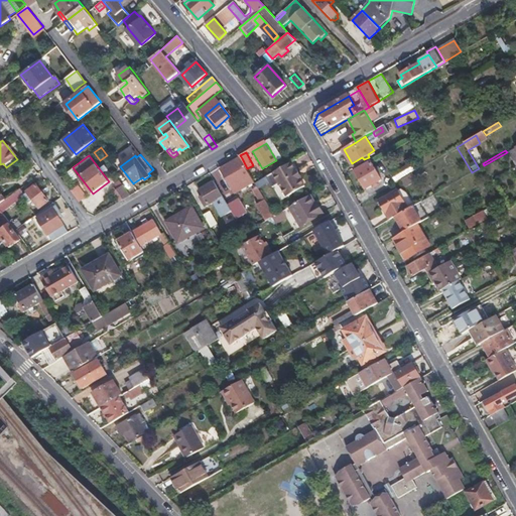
[(238,184),(252,176),(247,168),(242,158),(228,166),(229,168),(226,170),(233,181),(236,179),(238,184)]
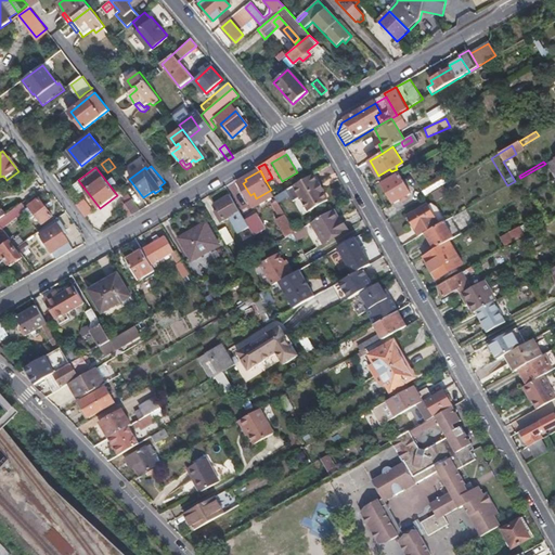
[(399,175),(383,184),(394,204),(411,194),(399,175)]
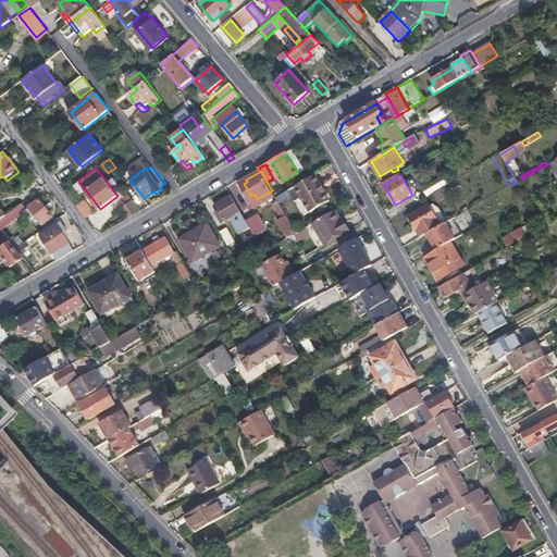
[(319,185),(313,176),(295,187),(311,212),(330,201),(324,194),(326,193),(320,183),(319,185)]
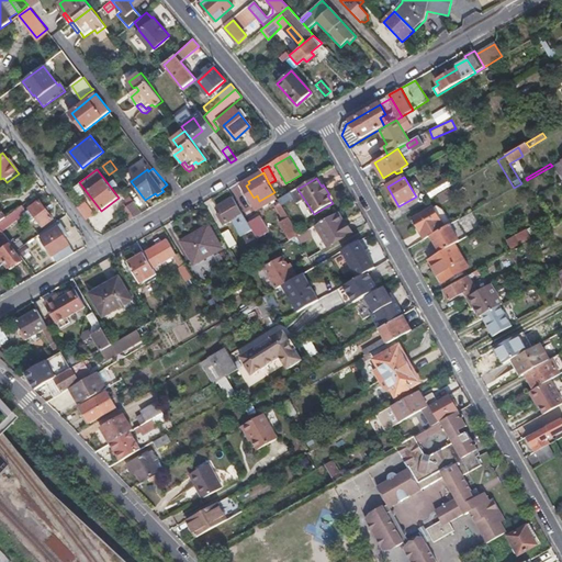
[(442,182),(423,194),(426,201),(446,189),(442,182)]
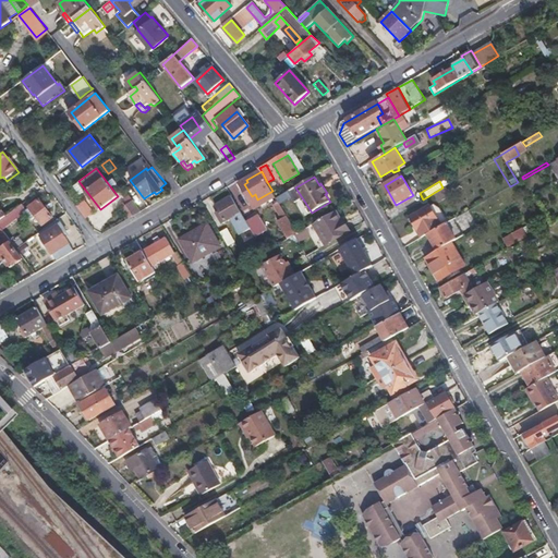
[(446,187),(435,194),(439,201),(450,194),(446,187)]
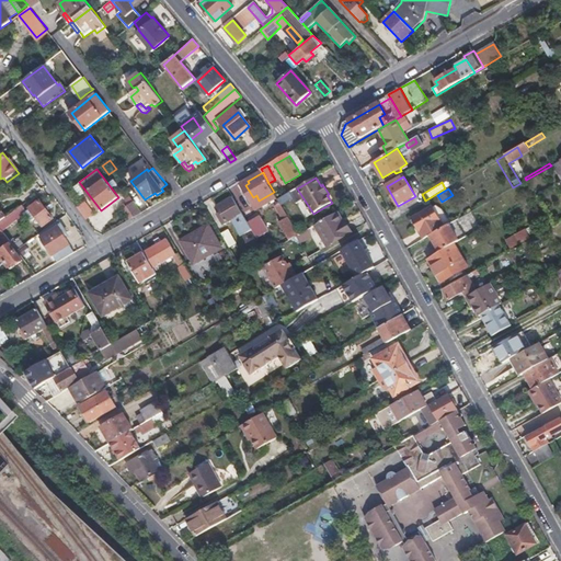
[(283,204),(293,198),(289,192),(279,197),(283,204)]
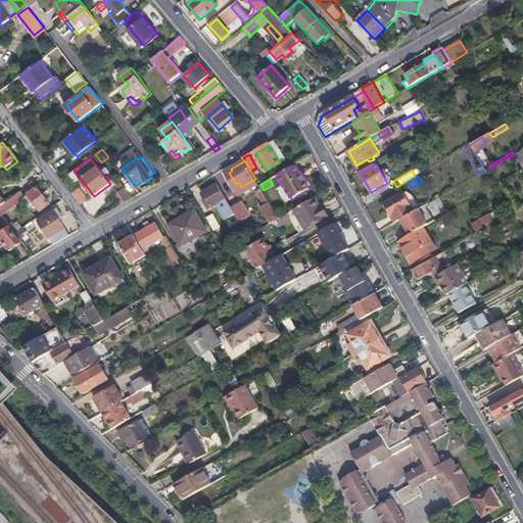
[(229,201),(218,183),(201,193),(205,201),(203,203),(207,210),(221,203),(223,205),(229,201)]
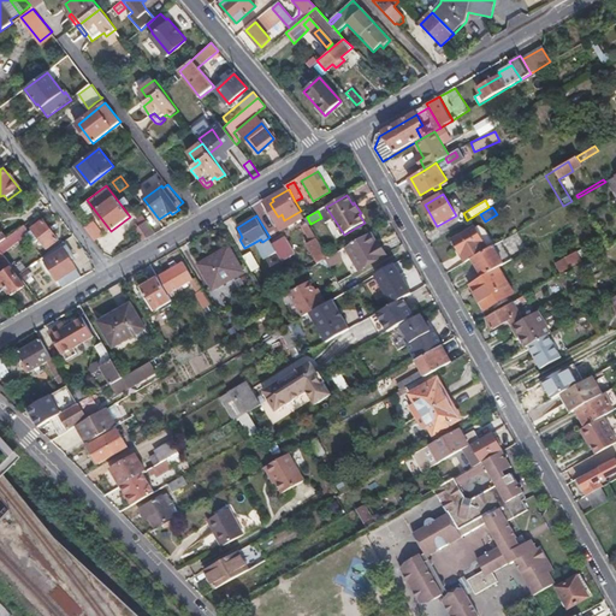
[(59,241),(43,221),(34,229),(48,248),(59,241)]
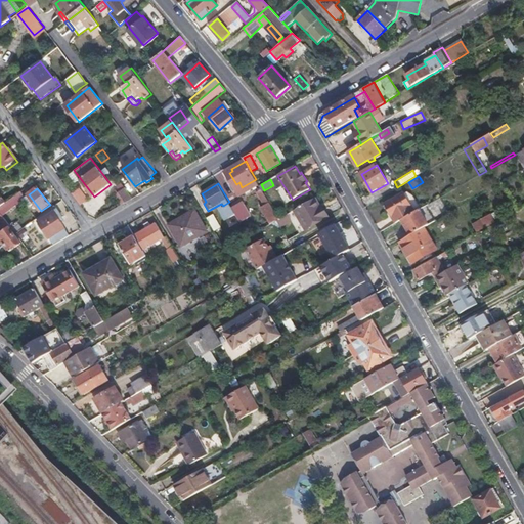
[(77,189),(72,194),(81,206),(86,202),(77,189)]
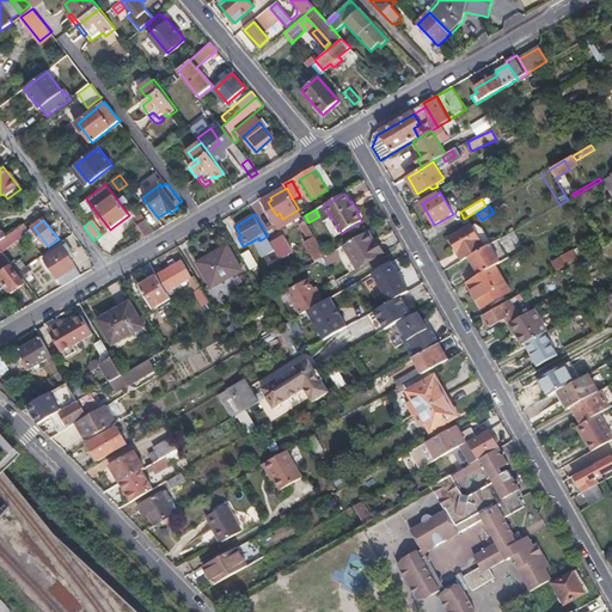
[(144,239),(155,232),(146,221),(135,228),(144,239)]
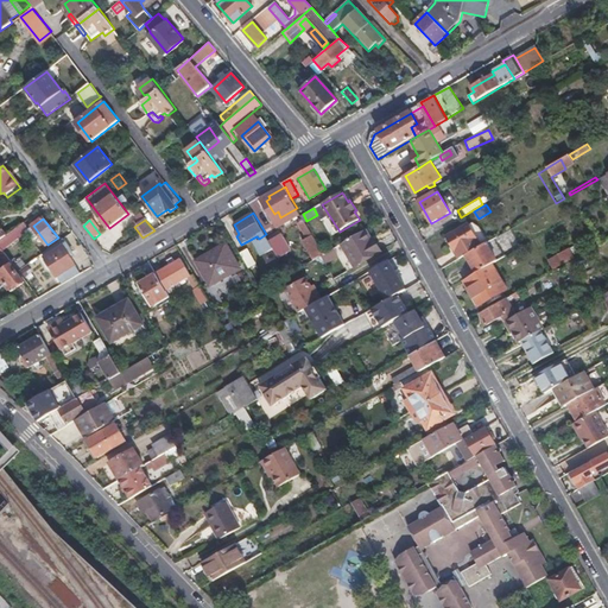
[(315,259),(322,255),(324,254),(304,221),(299,225),(308,240),(304,241),(315,259)]
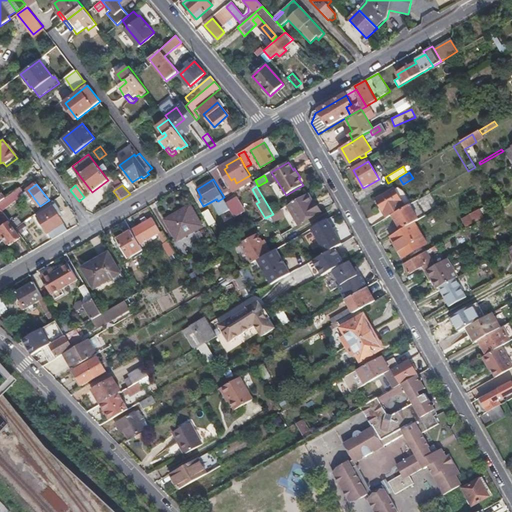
[(25,194),(20,187),(6,198),(0,202),(0,206),(3,211),(25,194)]
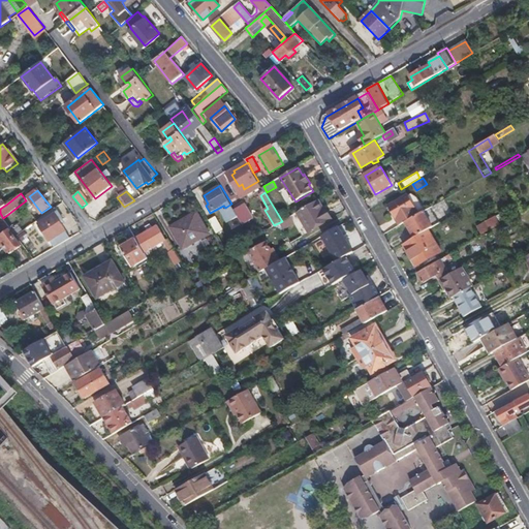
[(400,225),(406,222),(418,215),(417,213),(424,209),(416,197),(411,201),(408,197),(407,196),(390,207),(400,225)]
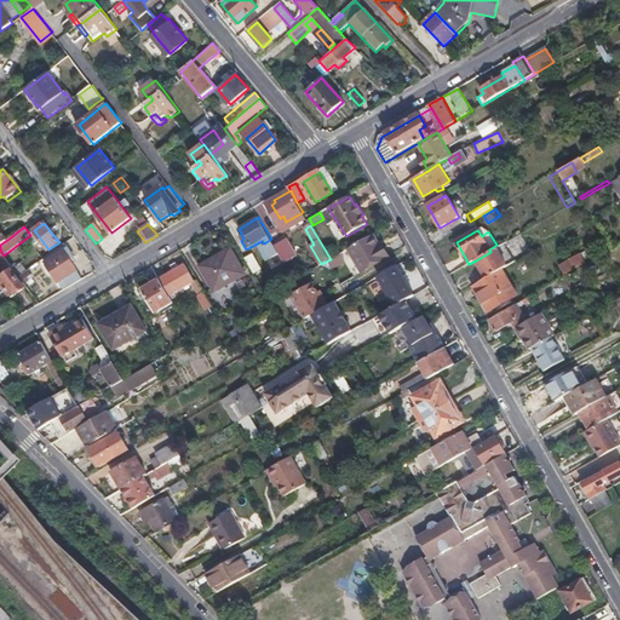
[(382,248),(373,234),(369,236),(379,250),(382,248)]
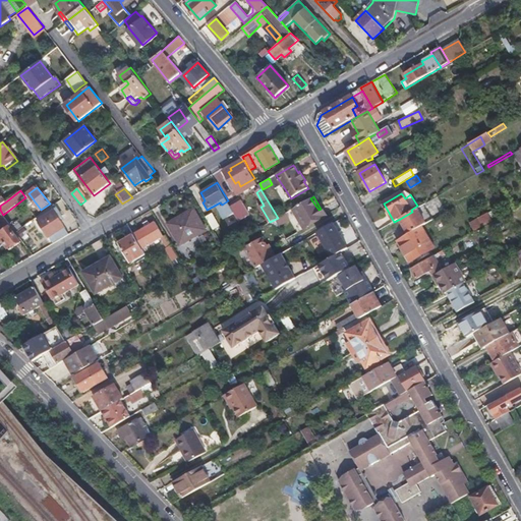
[(319,210),(310,198),(293,209),(305,228),(325,216),(321,209),(319,210)]
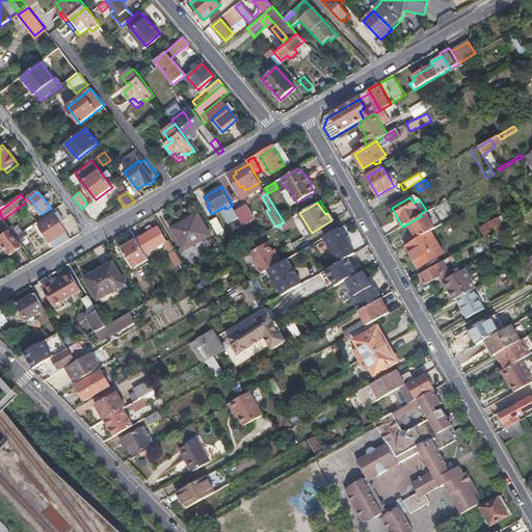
[(240,217),(237,211),(233,205),(227,209),(223,211),(227,216),(231,215),(234,220),(240,217)]
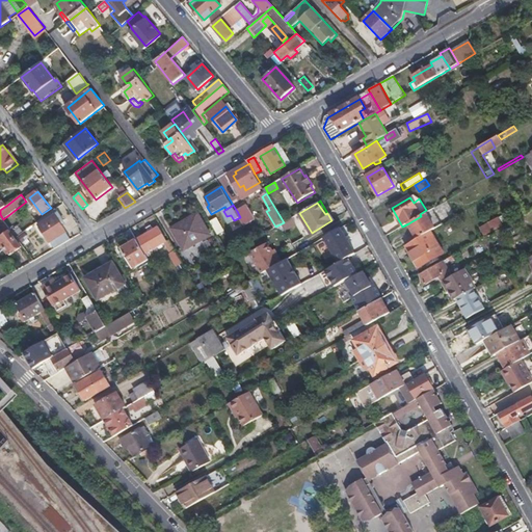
[(240,217),(245,225),(256,220),(246,205),(237,211),(240,217)]
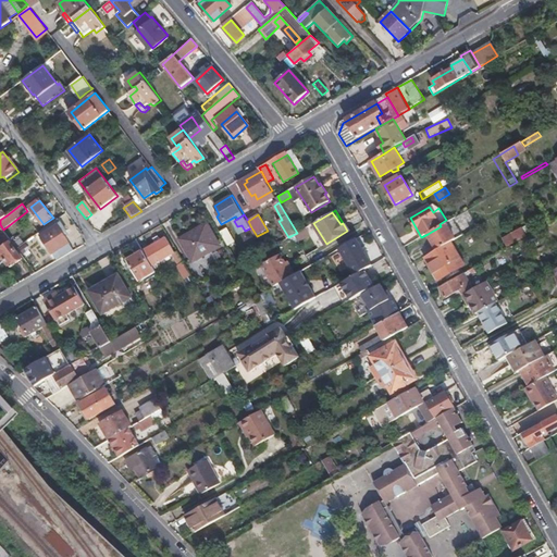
[(63,233),(67,230),(63,223),(41,235),(52,254),(59,250),(64,258),(74,251),(65,236),(63,233)]
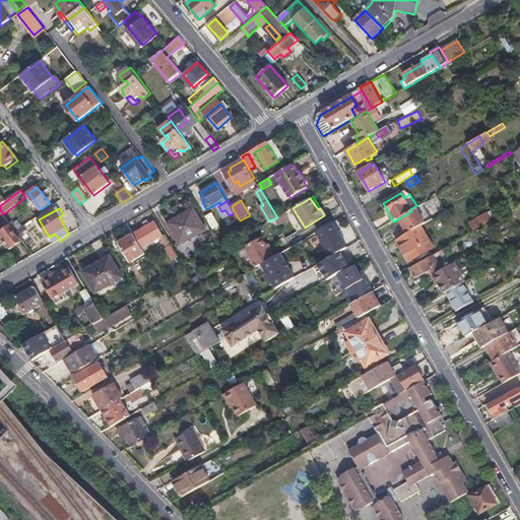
[(408,235),(421,226),(426,224),(416,208),(411,211),(399,218),(408,235)]
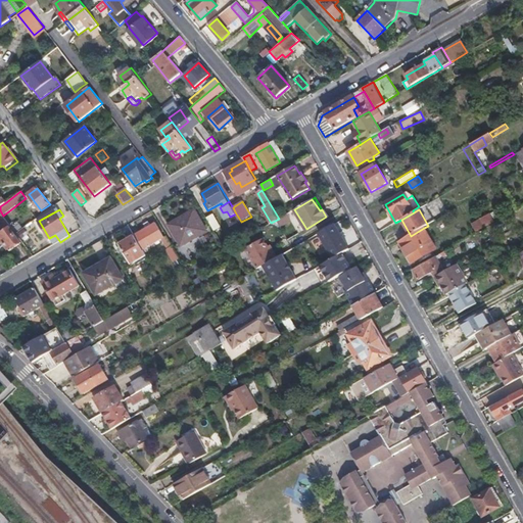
[(10,228),(11,227),(3,216),(0,210),(0,224),(5,232),(10,228)]
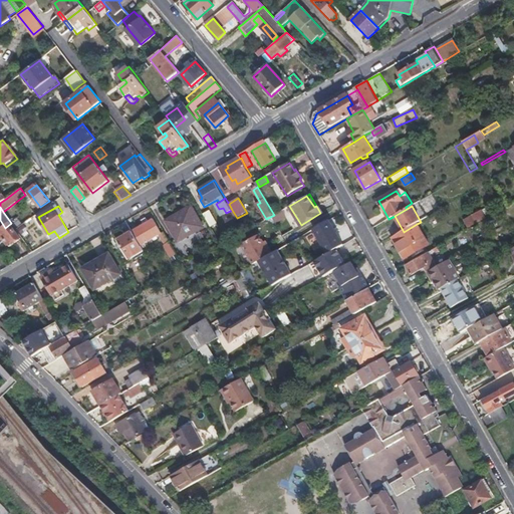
[(204,227),(192,207),(168,221),(180,241),(204,227)]
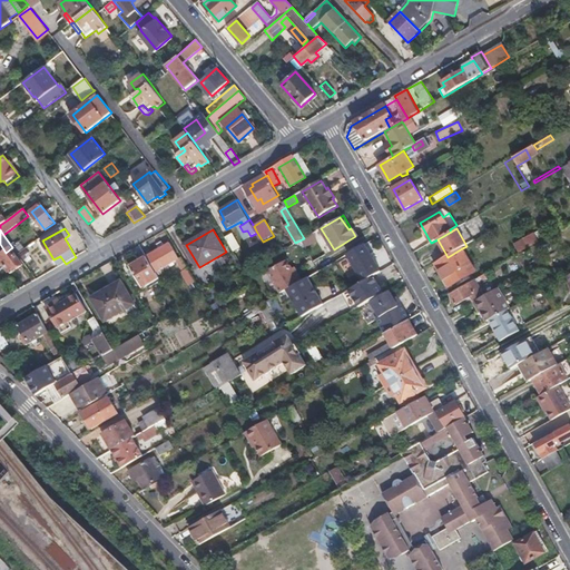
[(232,252),(239,248),(234,233),(226,236),(232,252)]
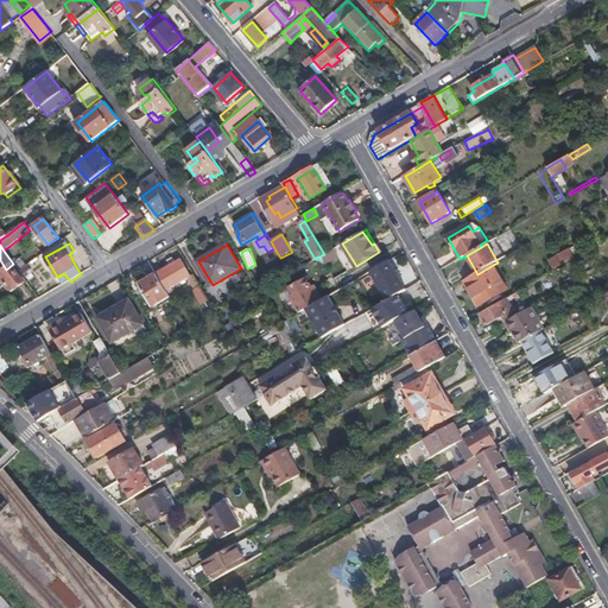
[(334,248),(324,254),(328,260),(337,254),(334,248)]
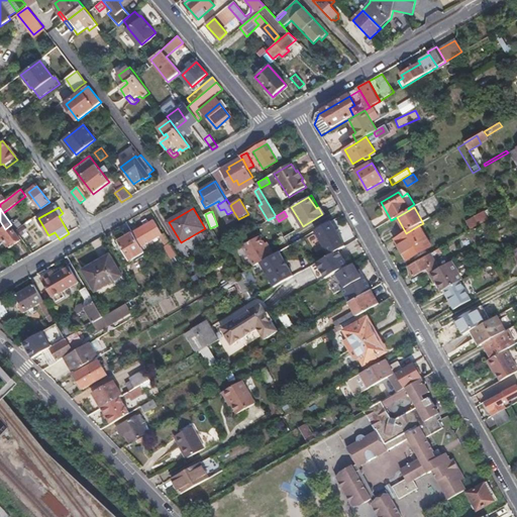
[(474,214),(476,224),(490,221),(488,211),(474,214)]
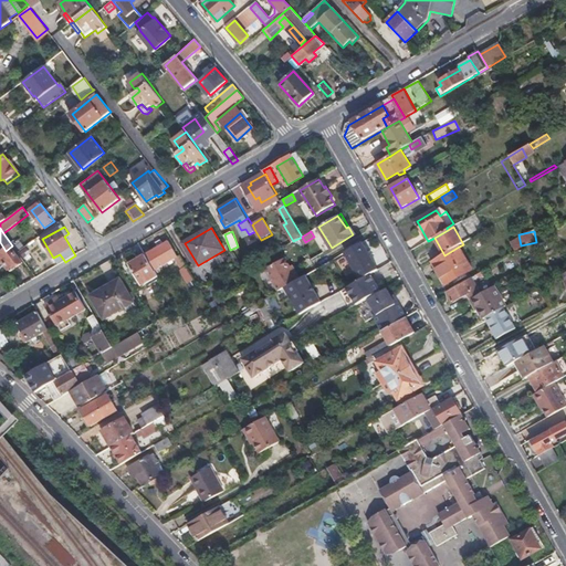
[(377,266),(363,240),(346,250),(360,276),(373,270),(377,266)]
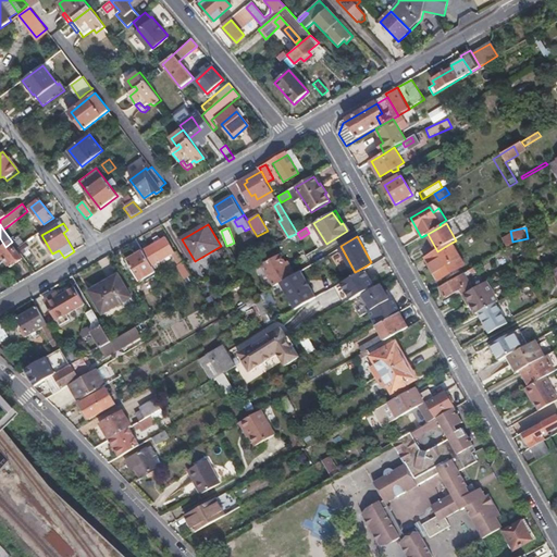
[(174,254),(176,252),(166,237),(144,250),(145,251),(153,265),(174,254)]
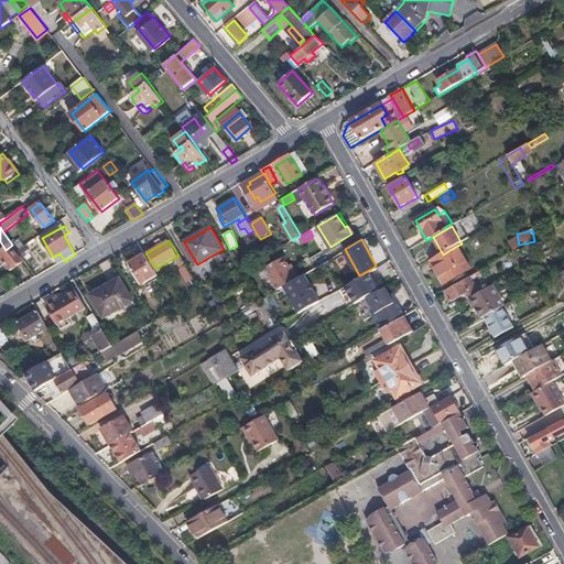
[(12,270),(24,261),(11,246),(6,250),(0,253),(0,263),(3,268),(8,263),(12,270)]
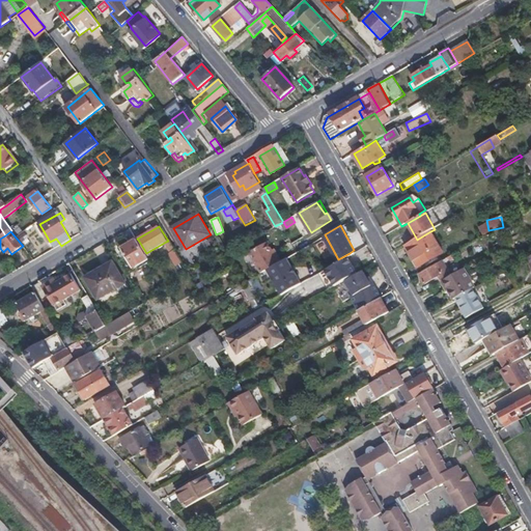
[(417,240),(404,247),(417,268),(443,253),(430,231),(417,240)]
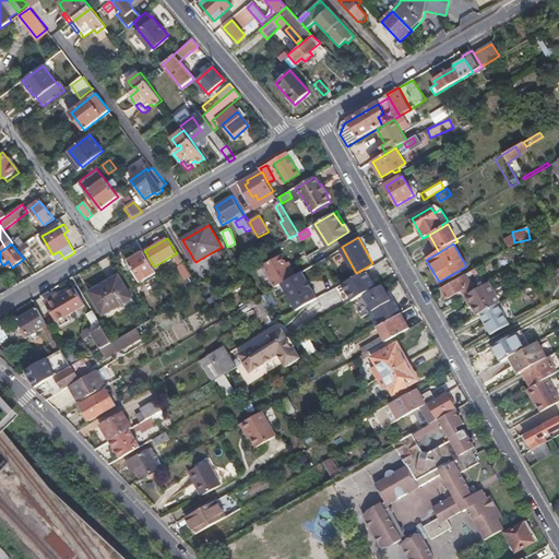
[(180,251),(177,253),(175,254),(181,265),(187,262),(180,251)]
